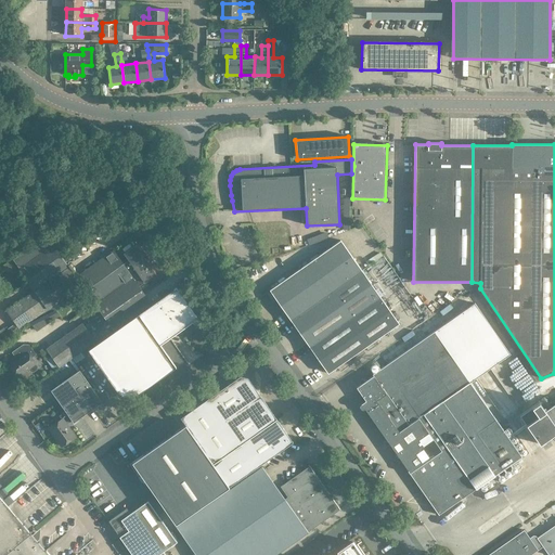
[(7,311),(15,323),(20,328),(81,285),(75,276),(50,241),(30,245),(31,247),(13,260),(34,292),(7,311)]
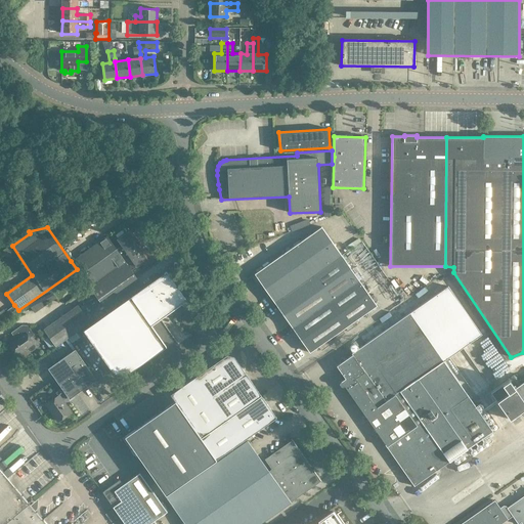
[(310,353),(377,306),(321,227),(255,273),(310,353)]
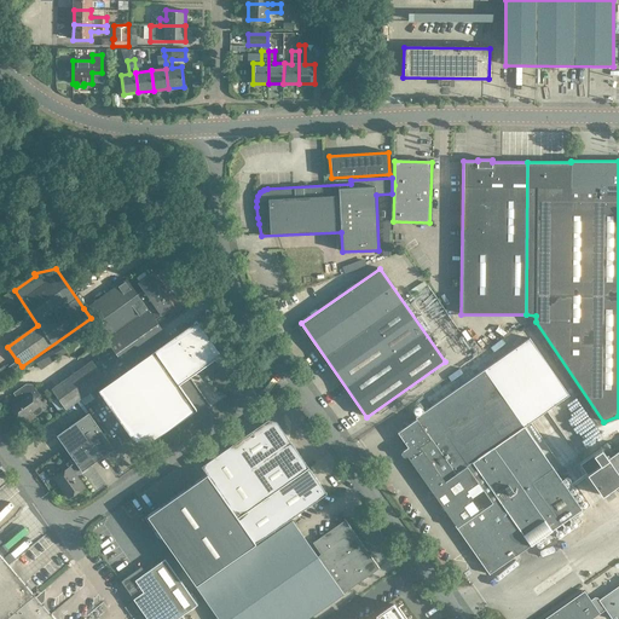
[(126,279),(94,301),(84,308),(91,318),(126,368),(167,339),(160,327),(166,322),(161,314),(175,305),(152,271),(137,282),(143,290),(137,295),(126,279)]
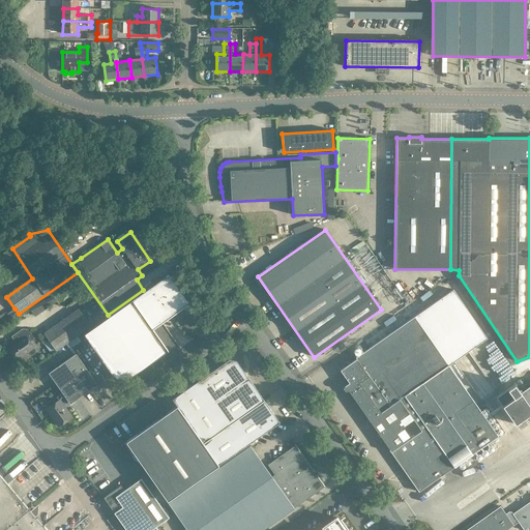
[(151,328),(187,303),(167,273),(83,333),(114,377),(127,377),(167,350),(151,328)]
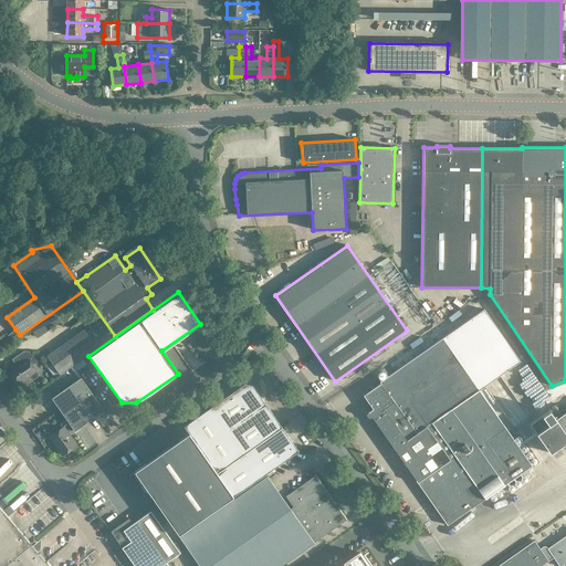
[(462,312),(465,316),(479,306),(475,302),(462,312)]
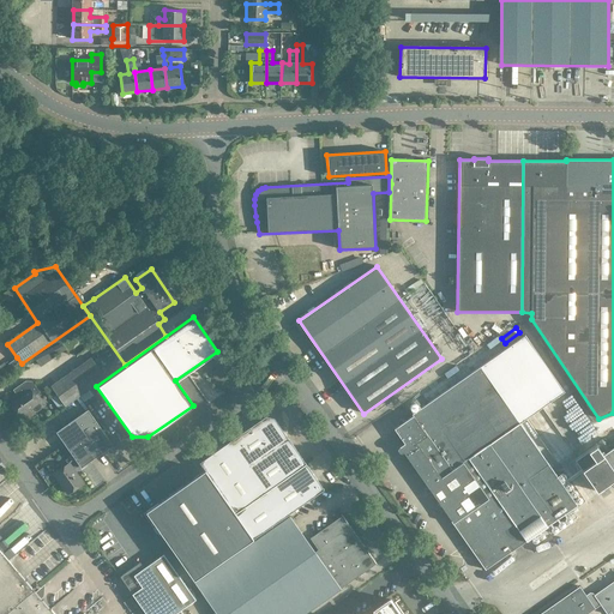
[(413,416),(395,429),(404,444),(398,449),(398,450),(401,453),(402,453),(403,452),(486,570),(512,551),(501,536),(510,530),(505,523),(511,521),(525,541),(577,506),(519,423),(564,392),(524,336),(411,414),(413,416)]
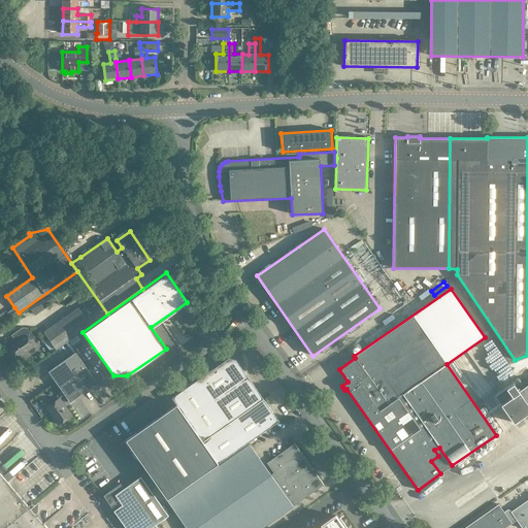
[(12,318),(19,312),(14,307),(8,312),(12,318)]
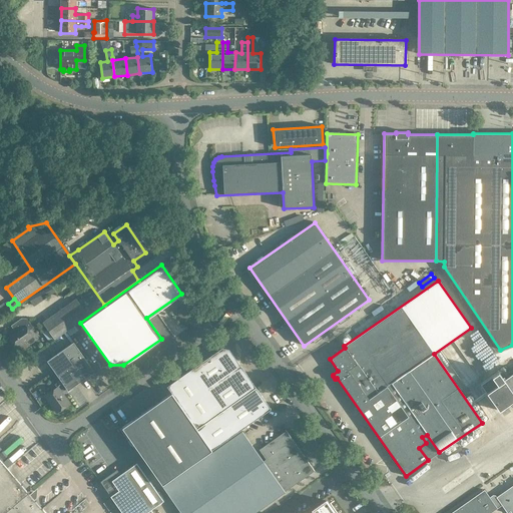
[(55,340),(88,316),(76,299),(43,323),(55,340)]
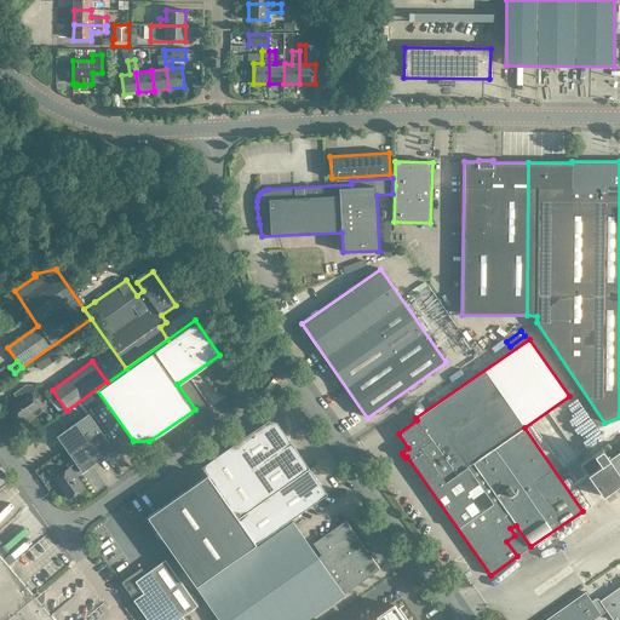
[(26,385),(13,394),(16,397),(17,396),(21,401),(11,407),(19,420),(32,412),(34,414),(38,415),(41,413),(42,409),(35,400),(40,397),(32,386),(26,385)]
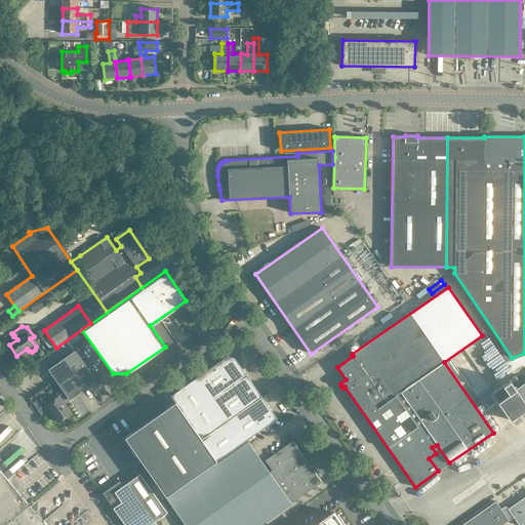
[(96,381),(75,351),(48,369),(70,400),(96,381)]
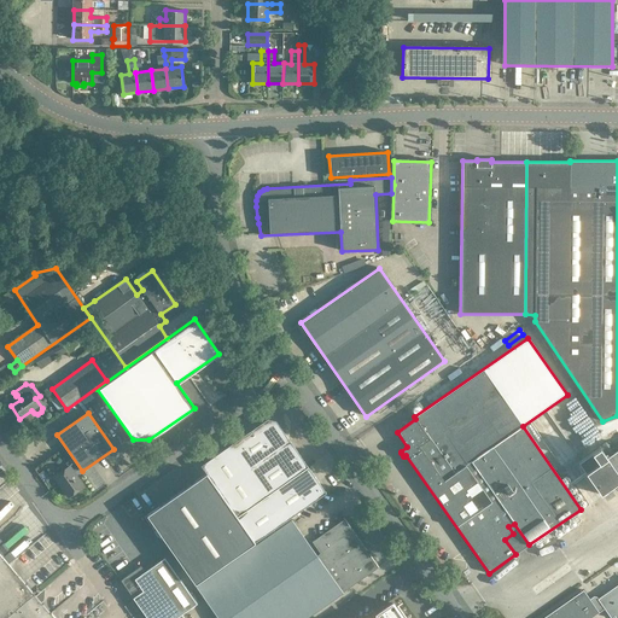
[(571,443),(590,430),(581,414),(561,427),(571,443)]
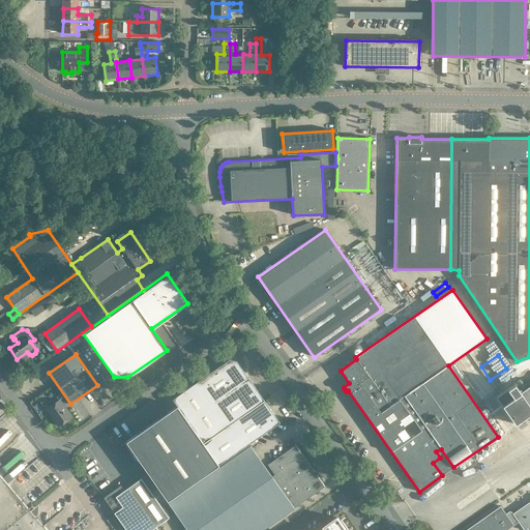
[(214,403),(247,377),(239,364),(238,365),(236,361),(229,360),(225,363),(225,362),(199,381),(214,403)]
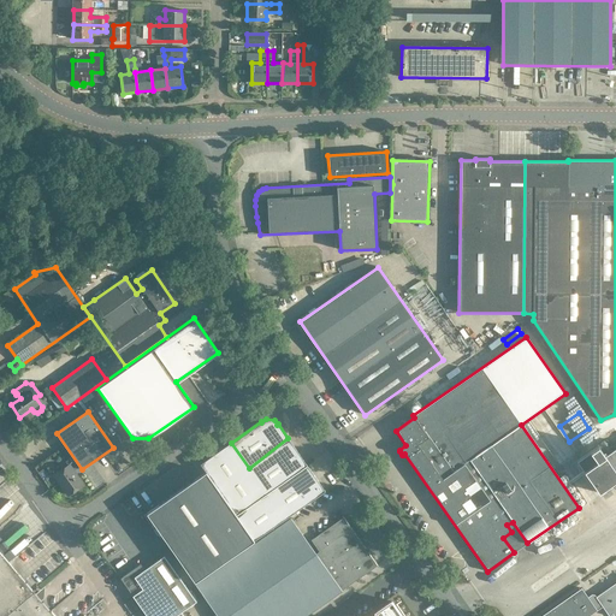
[(265,491),(304,462),(288,438),(249,468),(265,491)]
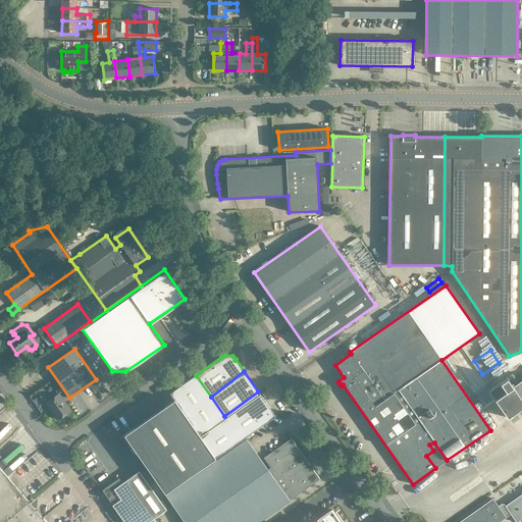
[(488,390),(508,417),(521,406),(521,380),(519,383),(512,373),(506,377),(507,378),(488,390)]
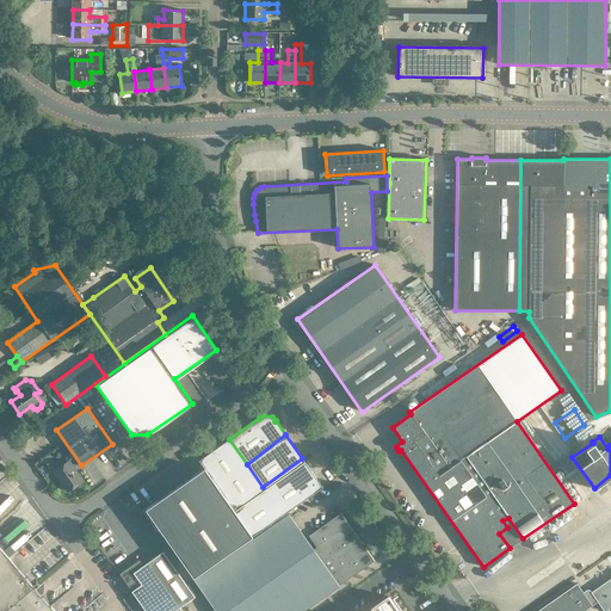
[(263,487),(247,464),(229,439),(198,461),(204,469),(230,506),(232,508),(263,487)]
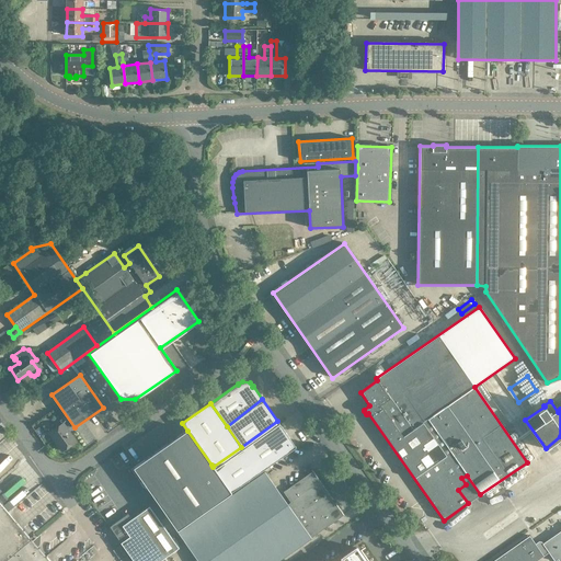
[(76,442),(67,430),(71,426),(65,418),(60,421),(63,424),(49,433),(63,451),(76,442)]
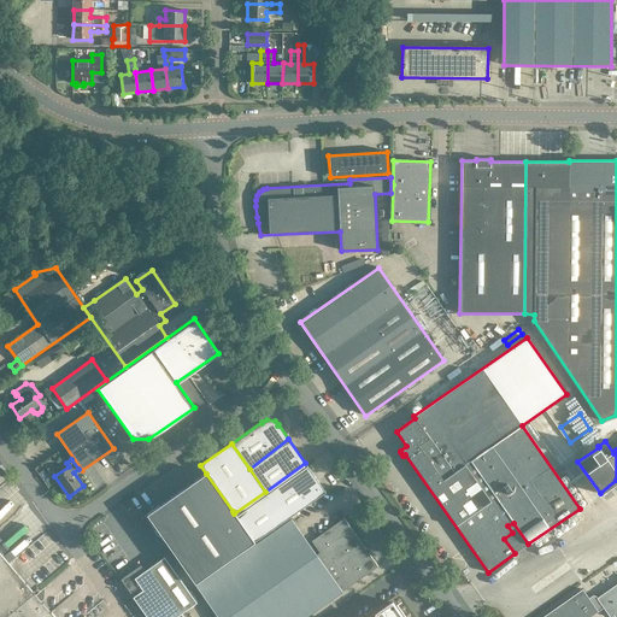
[(234,513),(254,542),(325,492),(305,463),(265,492),(234,513)]
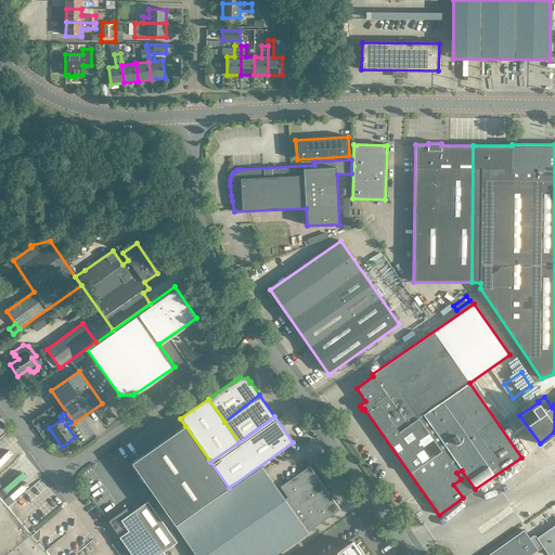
[(209,460),(185,426),(132,463),(176,525),(229,488),(210,462),(209,460)]
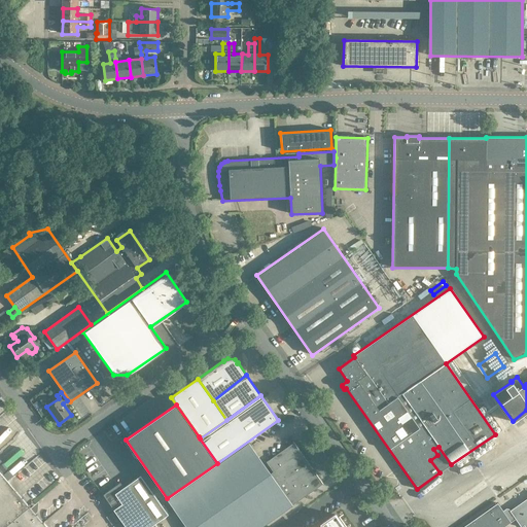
[(168,500),(185,526),(261,526),(322,485),(293,443),(266,462),(273,471),(270,473),(248,444),(168,500)]
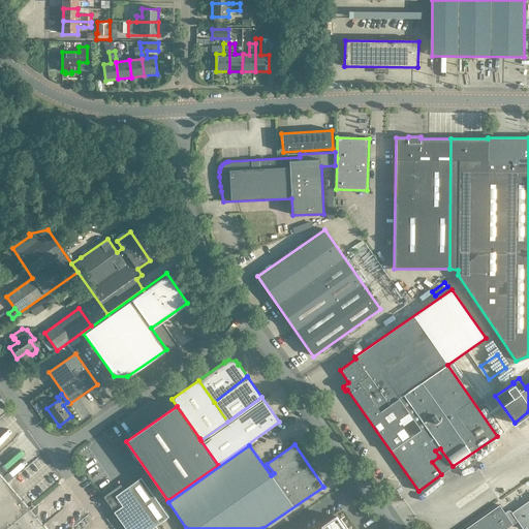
[(0,528),(47,528),(0,474),(0,528)]
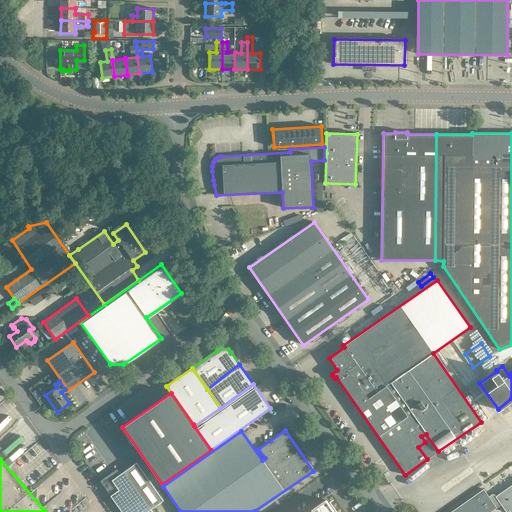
[(120,474),(116,469),(100,481),(122,511),(145,511),(163,500),(136,462),(120,474)]
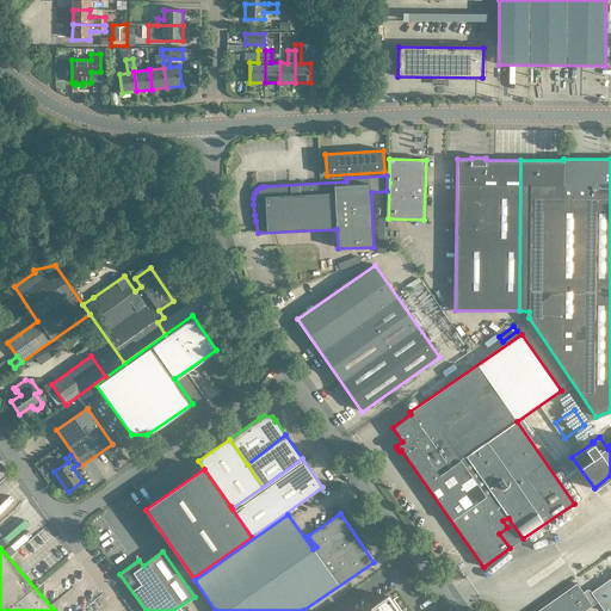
[(584,610),(592,605),(598,602),(604,610),(608,609),(608,610),(610,610),(610,578),(591,592),(590,590),(587,590),(582,592),(576,584),(537,610),(584,610)]
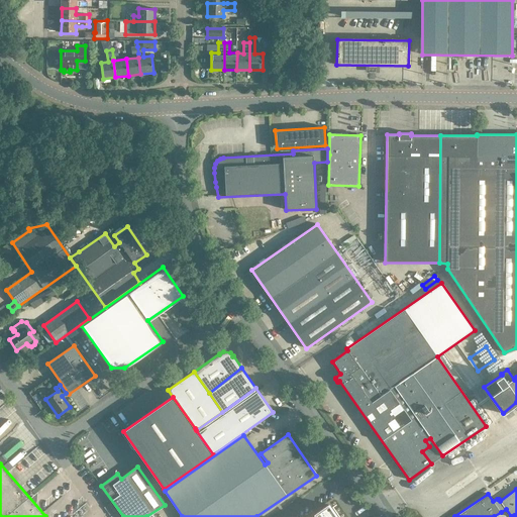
[(337,516),(328,505),(315,514),(317,516),(337,516)]
